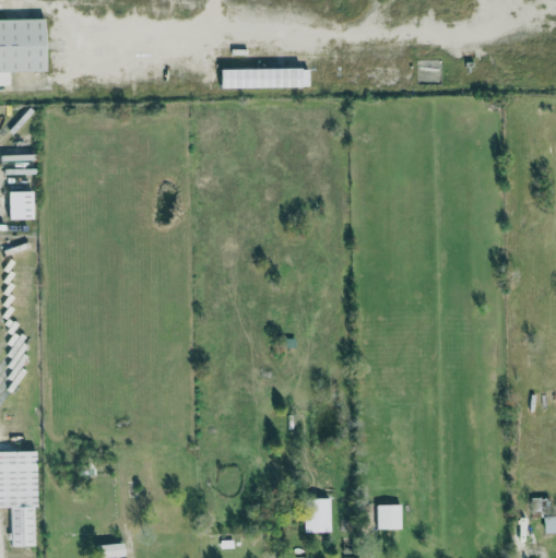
[(0,85),(10,85),(10,72),(49,71),(48,50),(47,50),(47,19),(0,19),(0,85)]
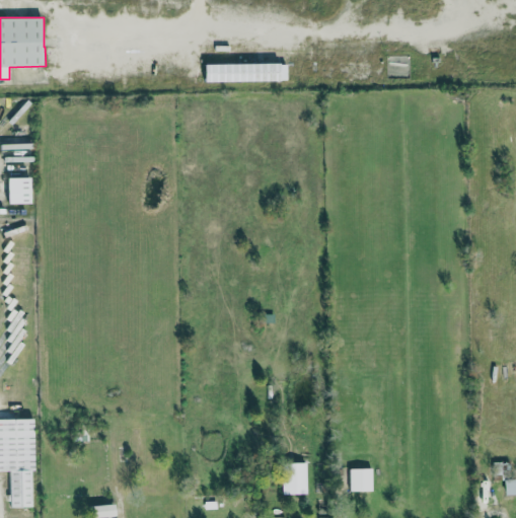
[(288,63),(202,65),(202,82),(288,80),(288,63)]
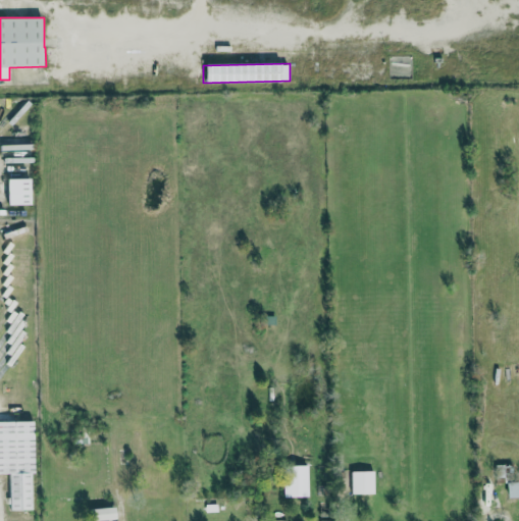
[(6,205),(34,205),(34,178),(5,179),(6,205)]
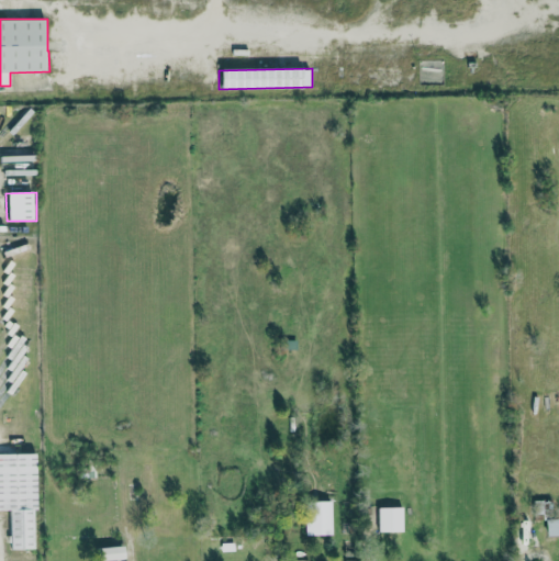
[(0,511),(10,511),(10,550),(37,549),(36,511),(40,511),(38,453),(0,453),(0,511)]
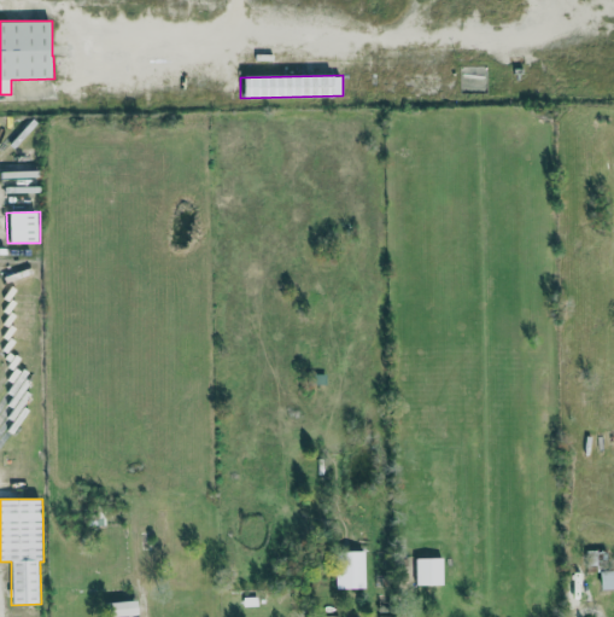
[(338,589),(368,589),(367,552),(337,552),(338,589)]
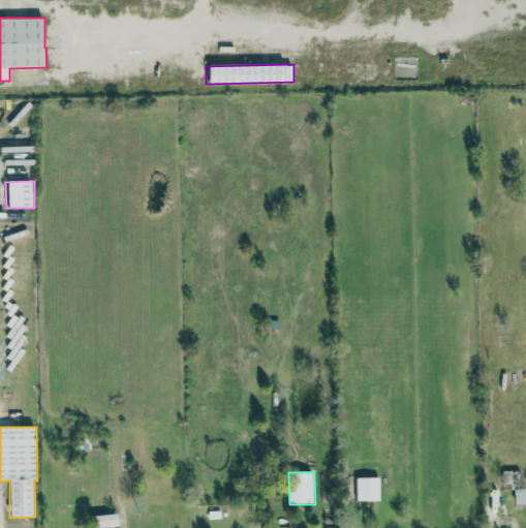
[(381,477),(356,478),(357,501),(381,501),(381,477)]
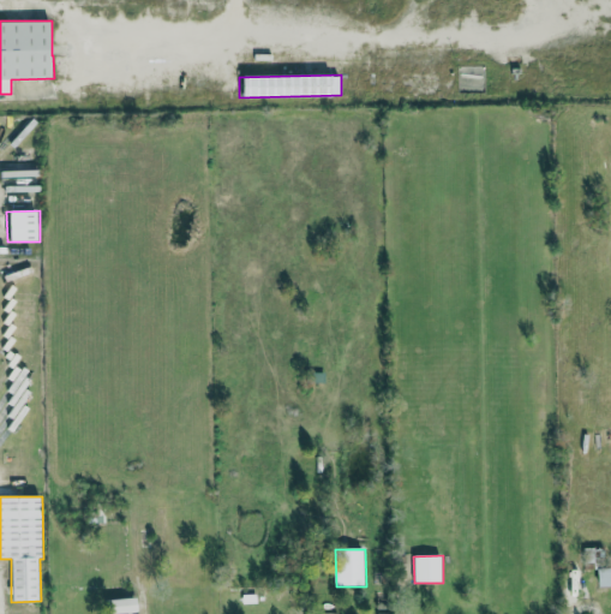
[(597,568),(598,588),(610,586),(610,567),(597,568)]
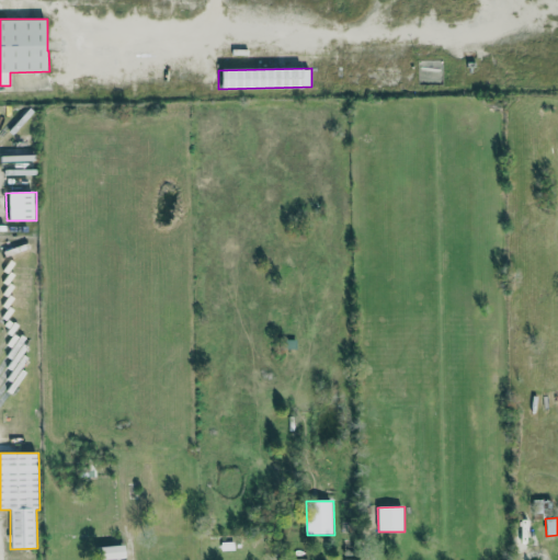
[(123,559),(123,546),(97,547),(97,559),(123,559)]
